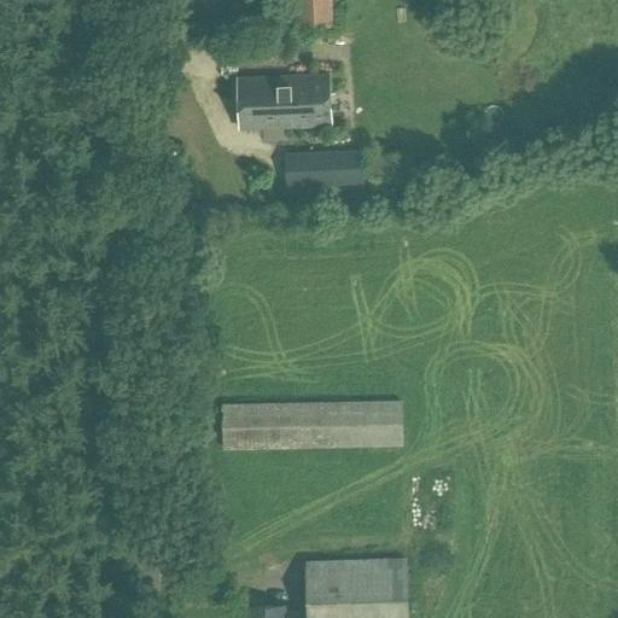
[(295,0),(297,33),(334,31),(332,0),(295,0)]
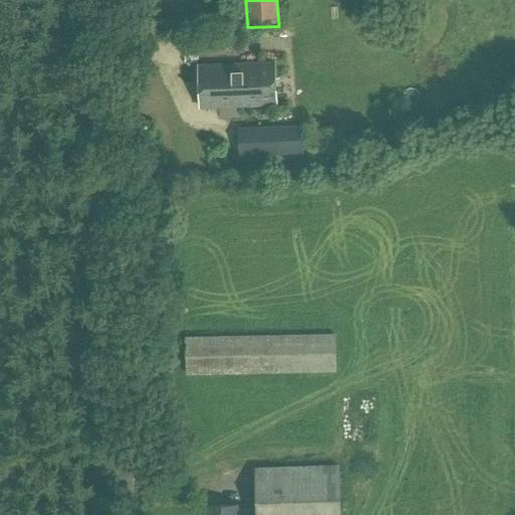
[(200,108),(276,105),(275,64),(198,67),(200,108)]
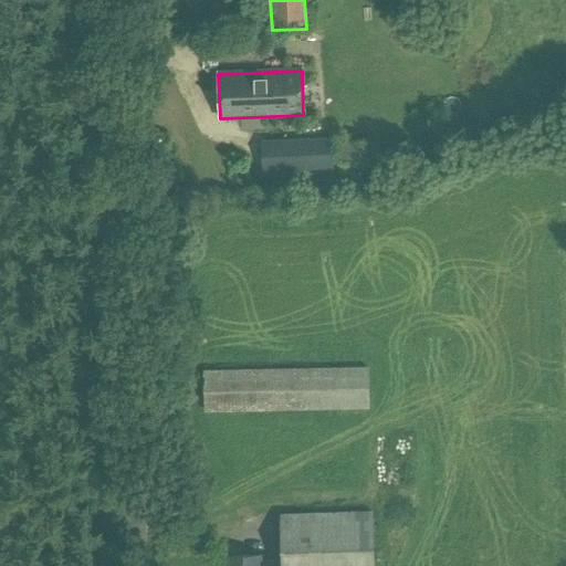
[(262,171),(333,169),(332,138),(262,140),(262,171)]
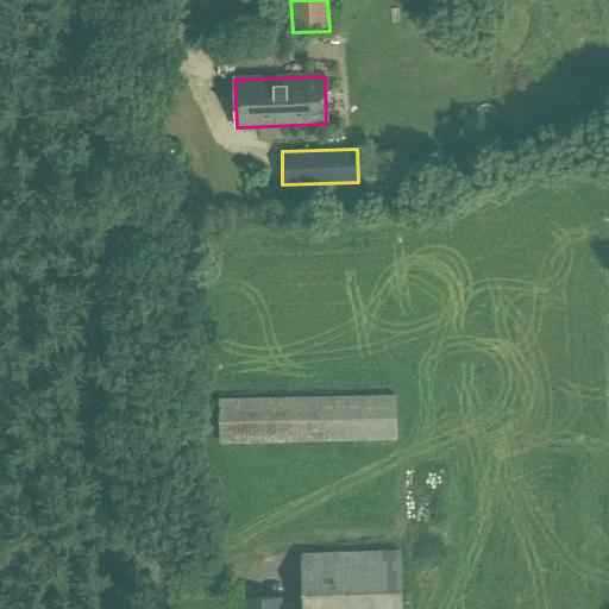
[(220,444),(399,441),(397,395),(219,399),(220,444)]
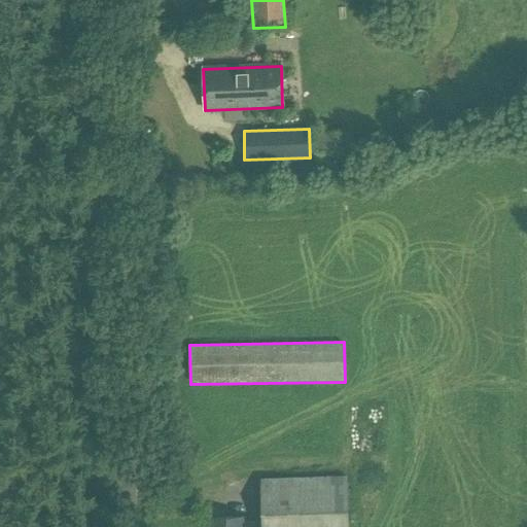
[(349,526),(348,477),(261,479),(262,521),(243,522),(243,517),(210,518),(210,526),(349,526)]
